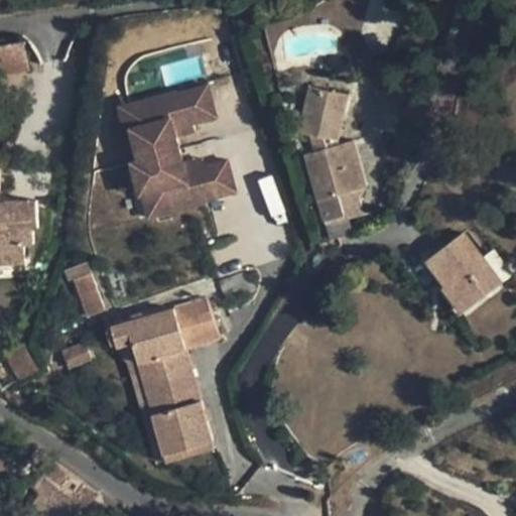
[(425,0),(404,0),(402,5),(418,14),(425,0)]
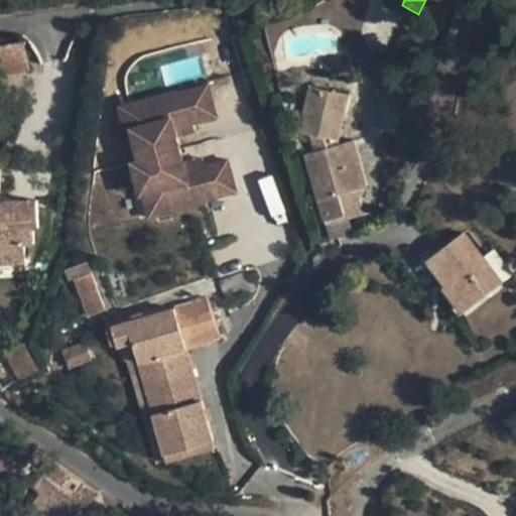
[(0,75),(27,72),(24,42),(0,44),(0,75)]
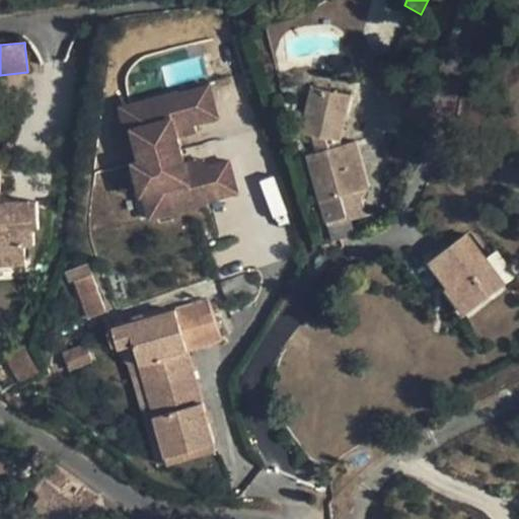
[(218,118),(209,83),(136,102),(142,126),(133,128),(133,130),(141,160),(181,150),(177,135),(195,131),(194,124),(218,118)]
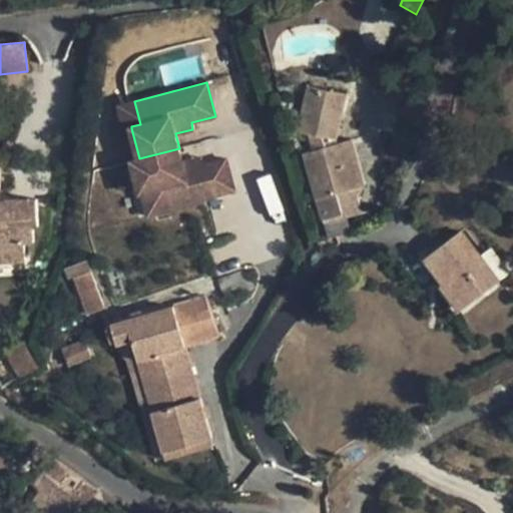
[(346,95),(309,86),(300,121),(307,122),(310,133),(315,150),(309,152),(321,198),(326,218),(327,218),(342,214),(341,207),(360,202),(358,197),(363,186),(362,186),(349,141),(337,144),(331,146),(326,147),(323,136),(326,137),(329,124),(339,127),(346,95)]
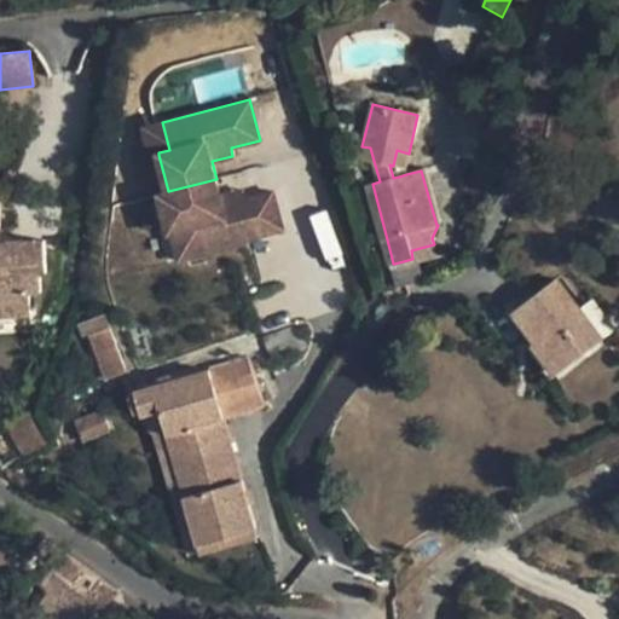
[(162,122),(145,127),(152,156),(158,155),(158,152),(169,150),(162,122)]
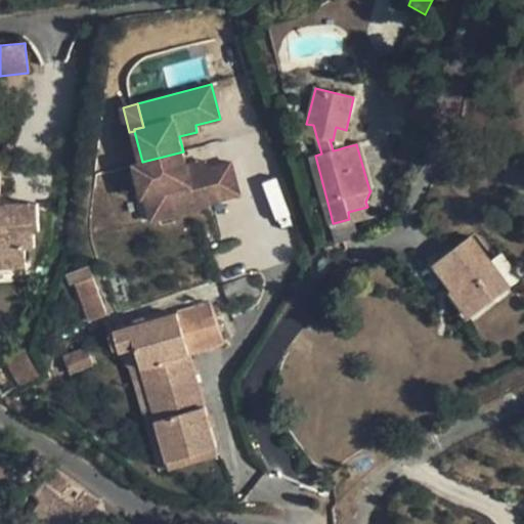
[(313,125),(306,124),(305,133),(316,136),(313,125)]
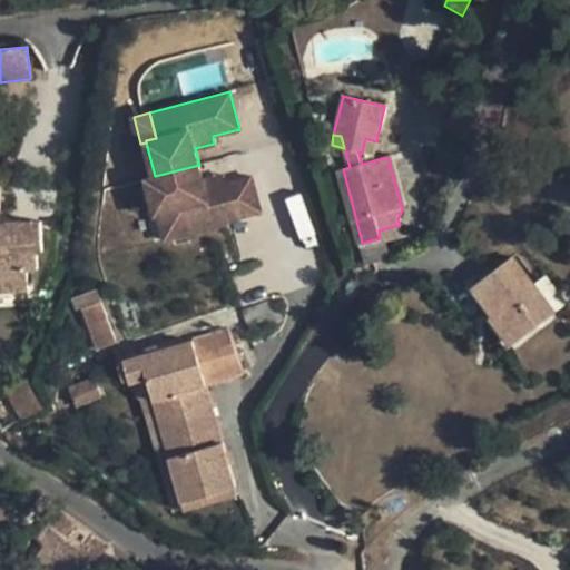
[(365,138),(362,153),(365,153),(373,155),(376,141),(365,138)]
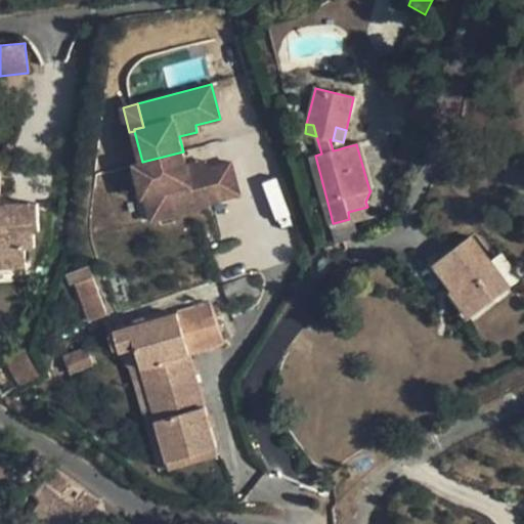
[(373,189),(359,142),(356,144),(369,190),(370,190),(373,189)]
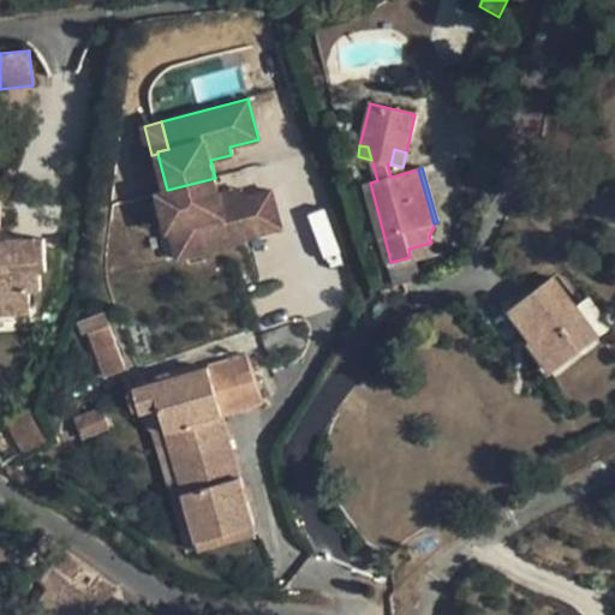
[(281,230),(272,191),(243,198),(240,190),(220,195),(215,178),(167,190),(159,192),(175,257),(281,230)]
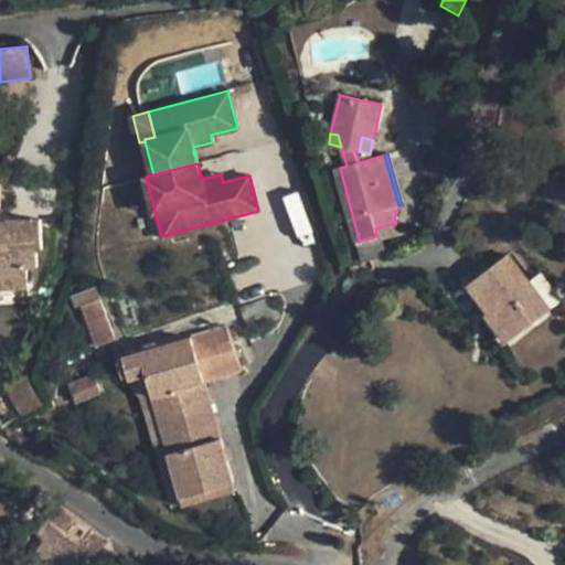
[(349,220),(353,219),(340,168),(334,169),(349,220)]
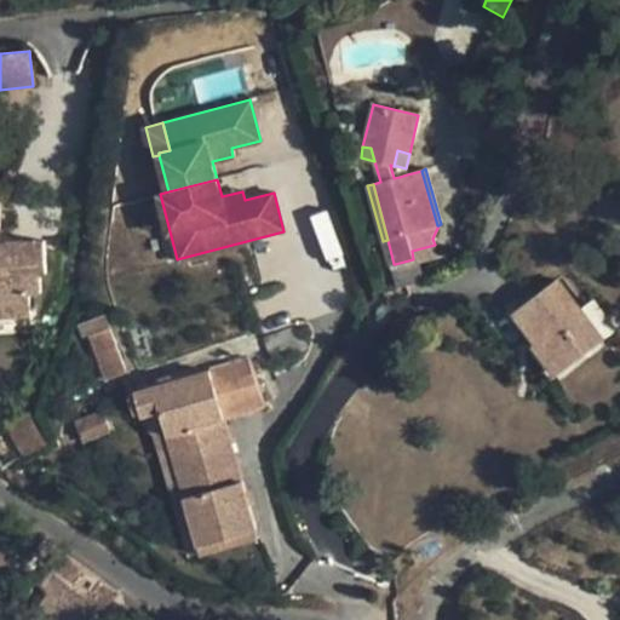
[(388,240),(383,241),(390,265),(394,264),(388,240)]
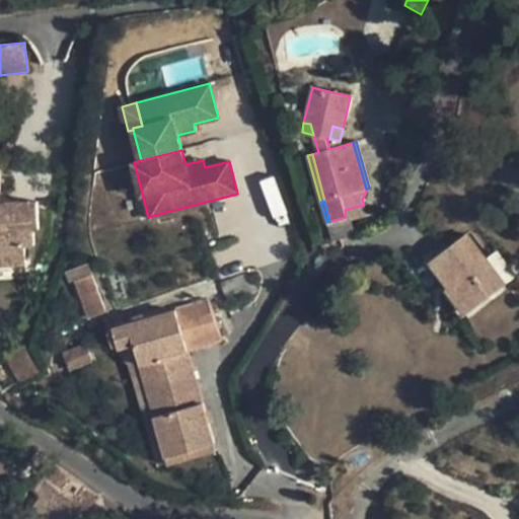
[(0,263),(23,263),(23,245),(31,245),(31,229),(36,229),(36,211),(35,203),(16,204),(0,204),(0,263)]
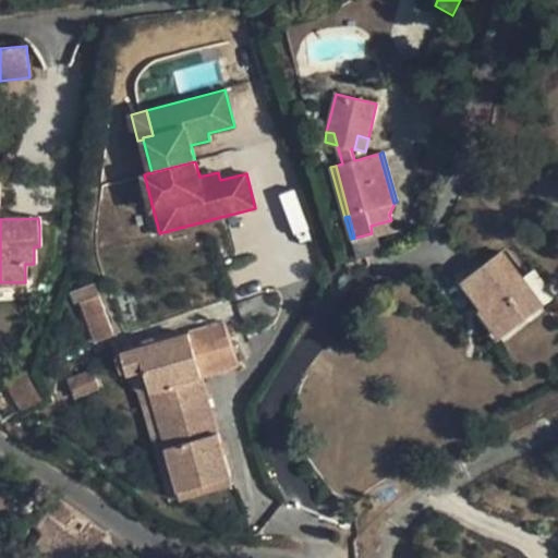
[(391,220),(371,226),(372,233),(373,237),(393,231),(391,220)]
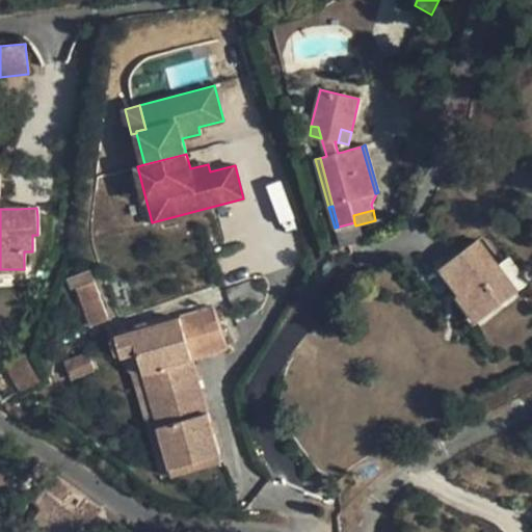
[(354,222),(339,227),(344,244),(361,240),(355,225),(354,222)]
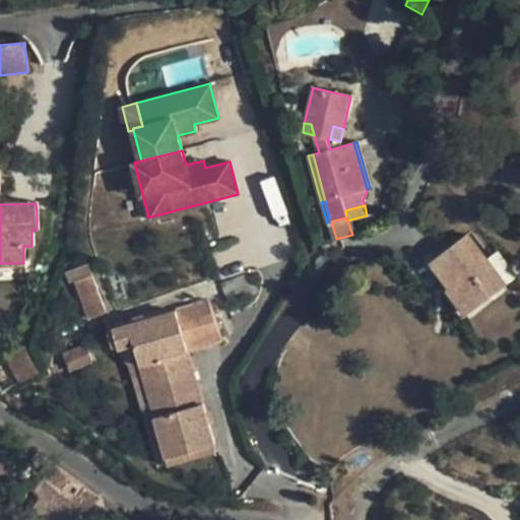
[(466,235),(431,261),(454,291),(456,289),(472,311),(505,286),(466,235)]
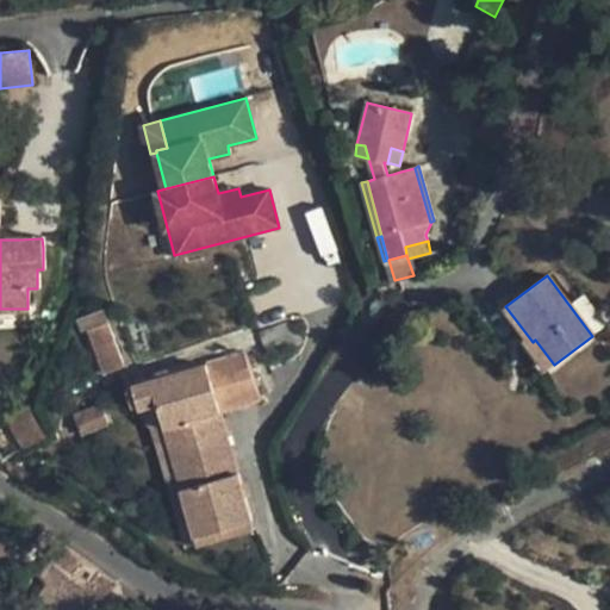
[(88,329),(109,322),(104,310),(78,319),(81,331),(88,329)]
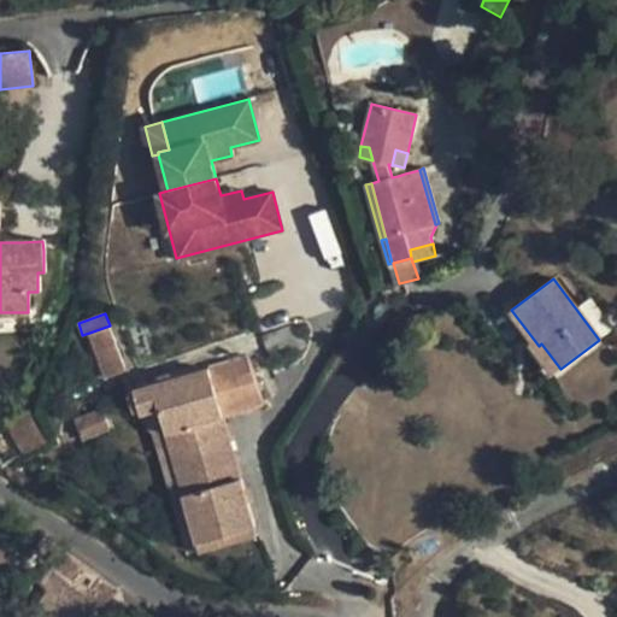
[(127,371),(110,325),(89,333),(106,377),(127,371)]
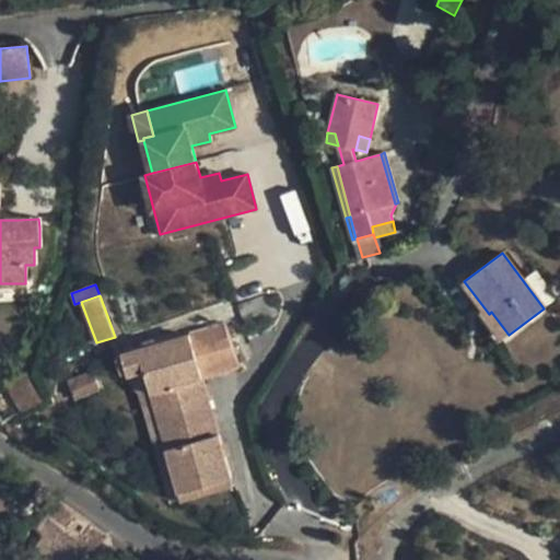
[(509,335),(491,312),(489,314),(480,319),(498,343),(509,335)]
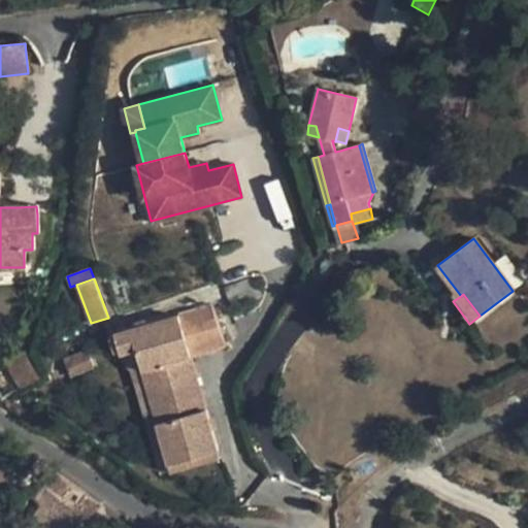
[(211,306),(116,333),(117,336),(121,351),(121,354),(137,349),(142,368),(169,464),(218,451),(196,374),(191,375),(189,368),(194,367),(191,357),(226,347),(211,306)]
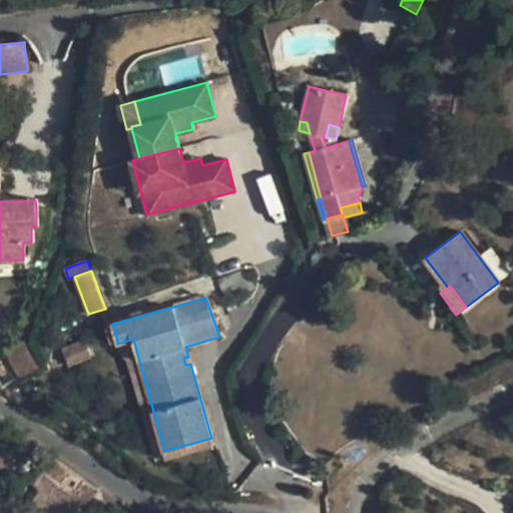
[(117,341),(113,327),(107,328),(111,343),(117,341)]
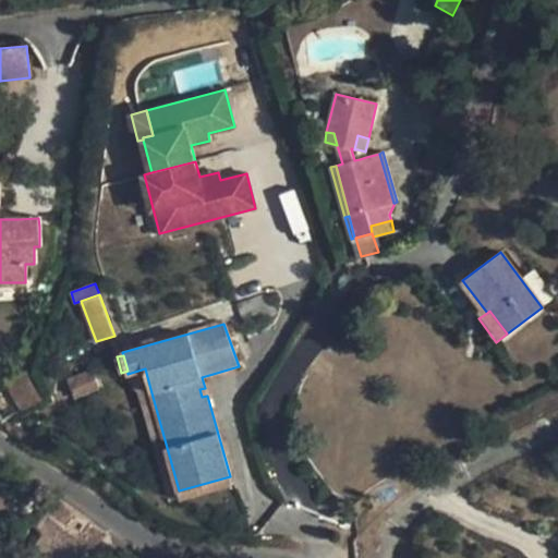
[(99,388),(93,368),(68,378),(74,398),(99,388)]
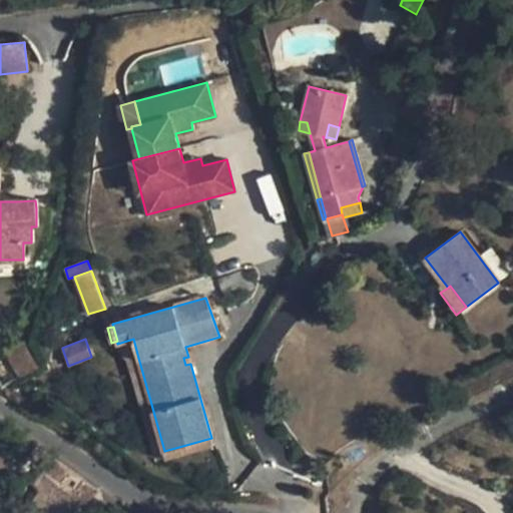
[(120,352),(128,361),(138,358),(133,339),(117,344),(120,352)]
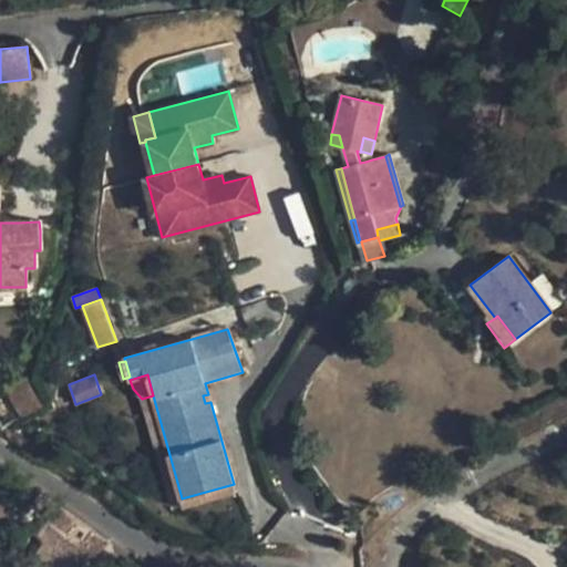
[(27,377),(6,389),(8,391),(21,414),(22,416),(43,405),(34,391),(27,377)]
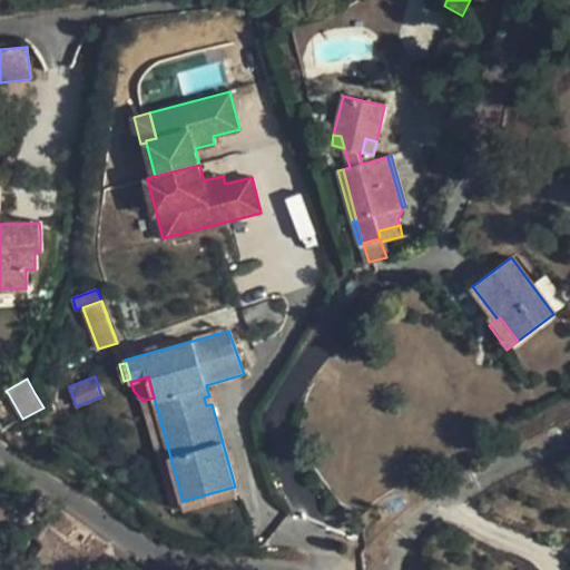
[(173,507),(183,501),(154,397),(143,401),(173,507)]
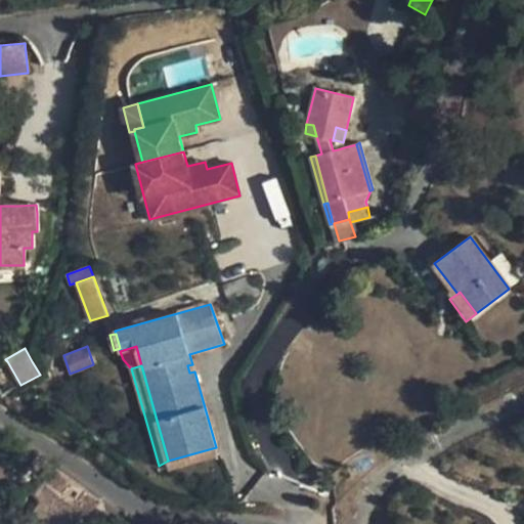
[(216,447),(168,461),(170,468),(219,454),(216,447)]
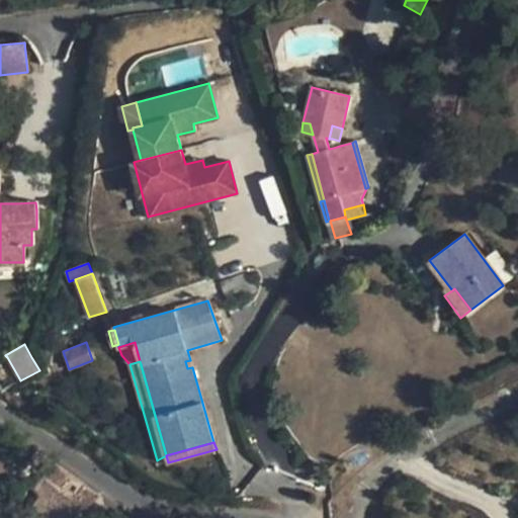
[(99,495),(55,463),(39,481),(84,514),(99,495)]
